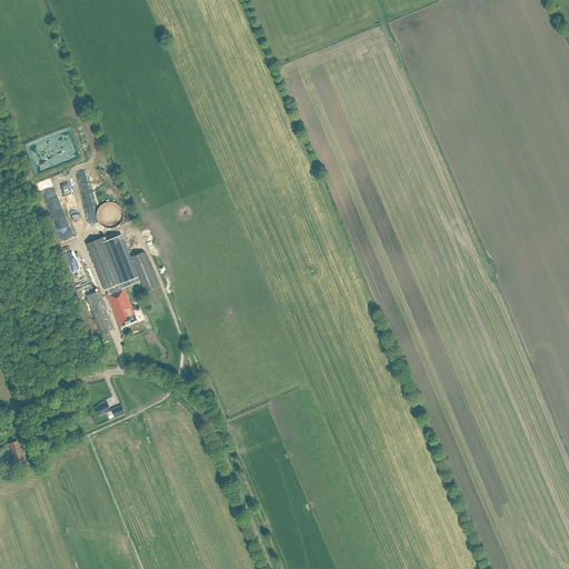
[(67,186),(77,221),(86,219),(76,183),(67,186)]
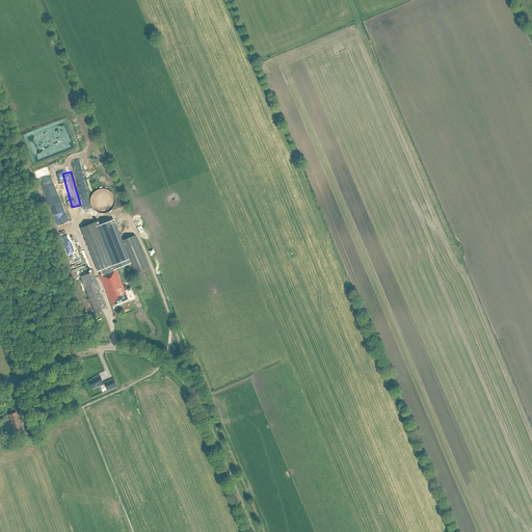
[(55,178),(46,181),(52,197),(55,196),(58,207),(64,205),(55,178)]
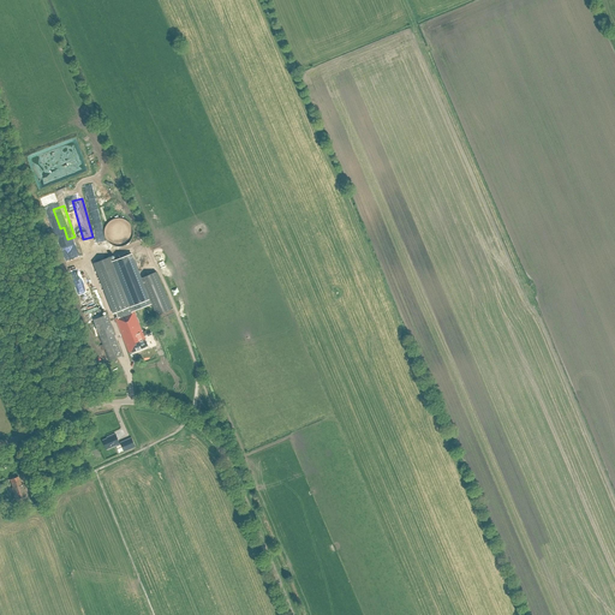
[(133,236),(133,233),(133,230),(132,226),(130,224),(127,221),(124,219),(121,219),(118,219),(114,219),(111,221),(108,224),(106,226),(105,230),(105,233),(105,236),(106,239),(108,242),(111,244),(114,246),(118,246),(121,246),(124,246),(127,244),(130,242),(132,239),(133,236)]
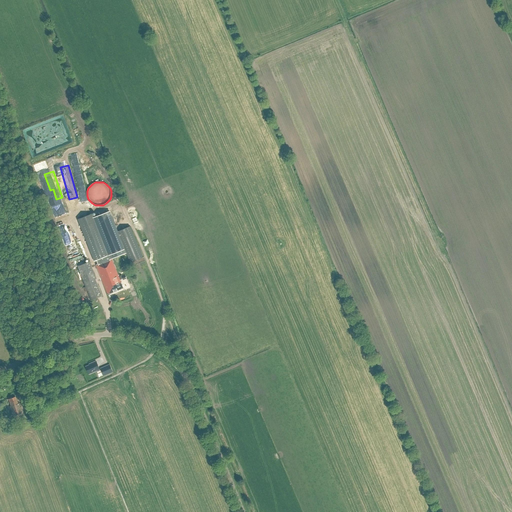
[(96,265),(108,294),(123,289),(111,259),(108,260),(107,258),(109,257),(92,214),(78,220),(95,262),(97,261),(98,264),(96,265)]
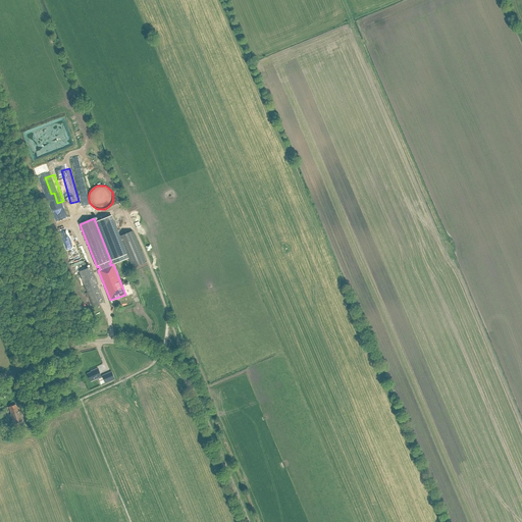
[(115,223),(107,226),(112,239),(119,236),(115,223)]
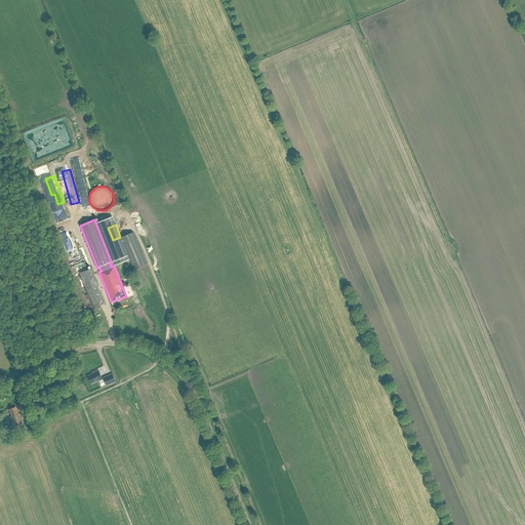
[(120,265),(129,260),(133,270),(147,265),(133,233),(120,238),(124,247),(114,251),(120,265)]
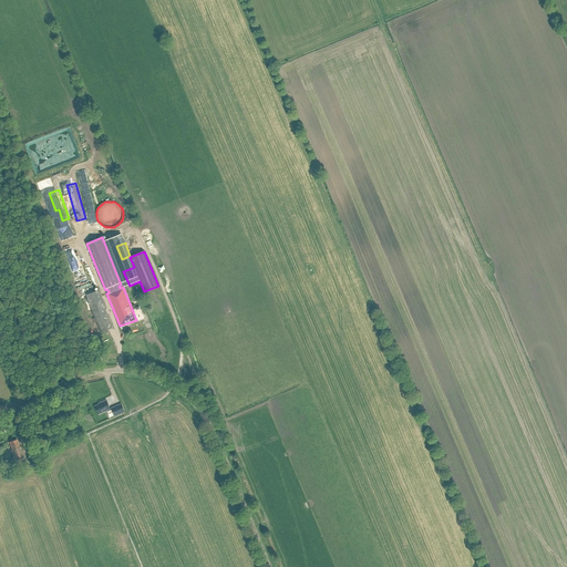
[(91,286),(89,271),(80,274),(83,287),(91,286)]
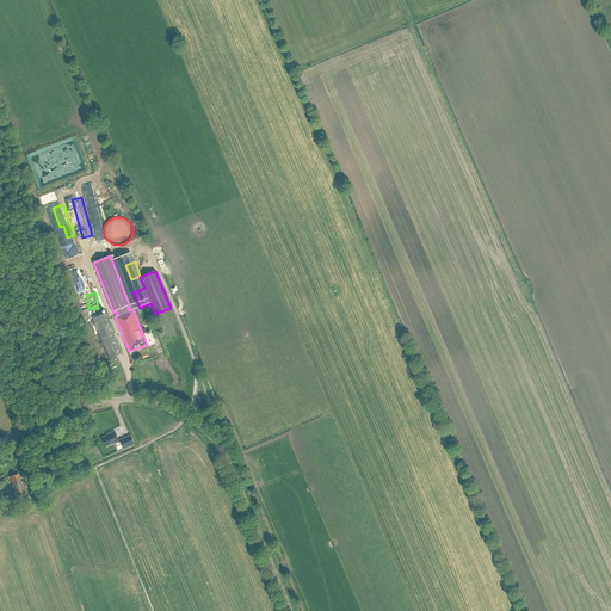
[(107,313),(93,318),(109,358),(122,353),(113,333),(115,333),(107,313)]
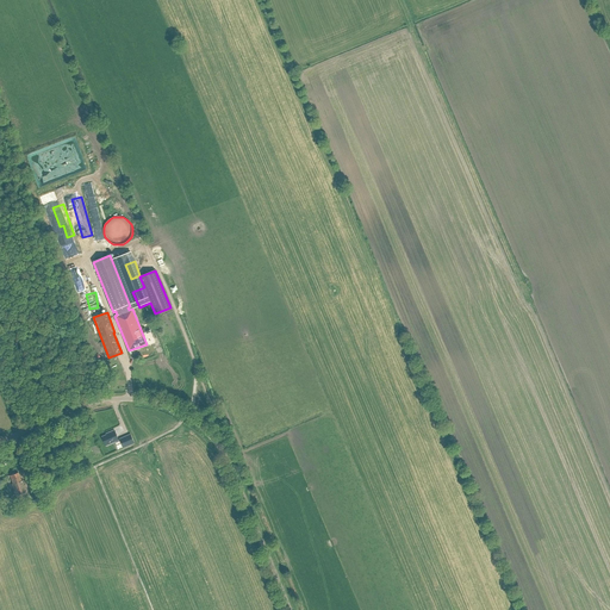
[(118,440),(114,430),(106,434),(106,435),(101,437),(106,446),(118,440)]
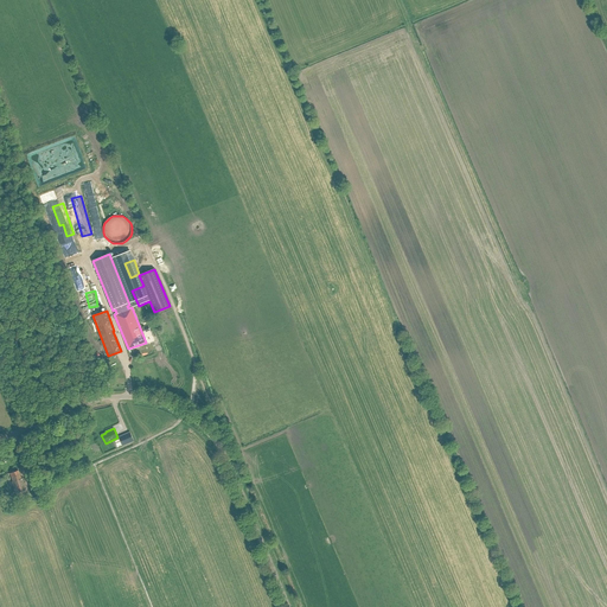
[(123,446),(134,440),(131,432),(120,436),(123,446)]
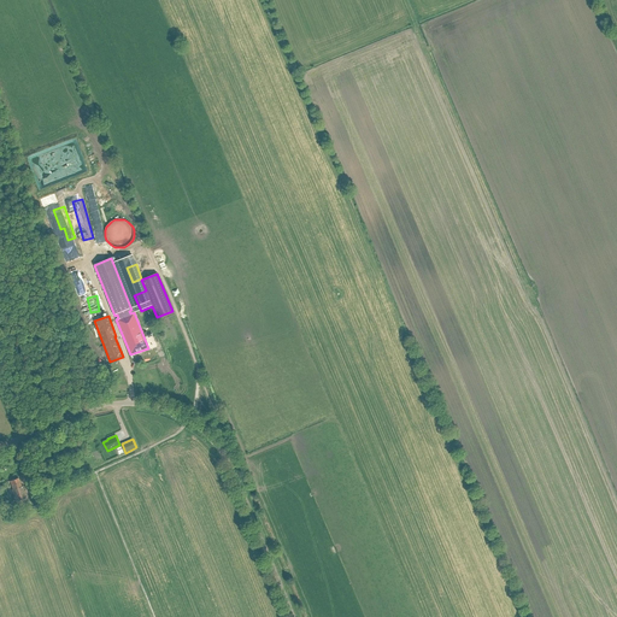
[(21,487),(18,479),(10,481),(13,489),(11,491),(16,503),(28,499),(23,486),(21,487)]
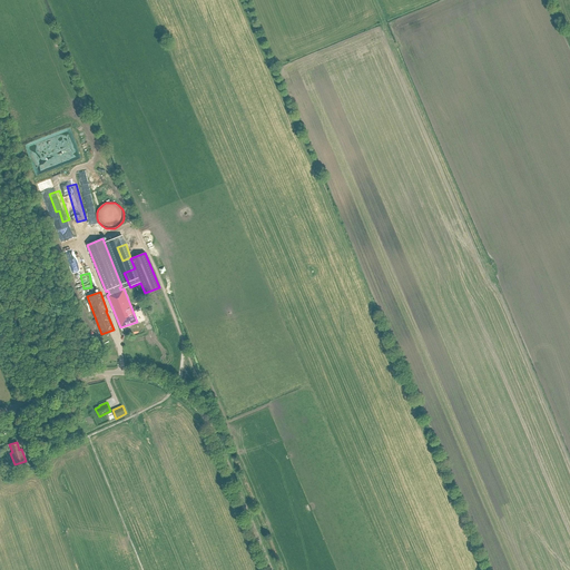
[(37,463),(32,448),(31,444),(26,446),(31,464),(37,463)]
